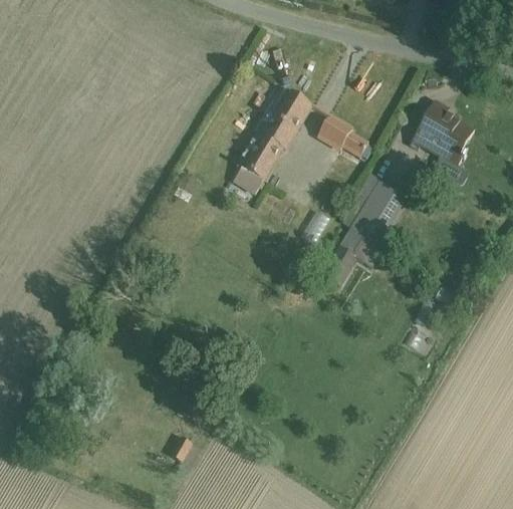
[(241,166),(264,180),(283,148),(286,150),(313,104),(287,88),(241,166)]
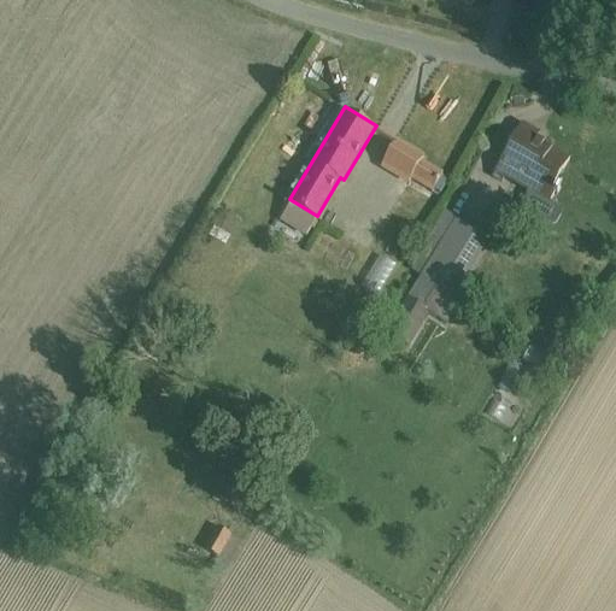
[(520,119),(490,171),(500,177),(504,174),(528,188),(520,200),(521,205),(546,219),(552,219),(557,216),(561,210),(559,204),(546,193),(568,153),(535,135),(538,129),(520,119)]
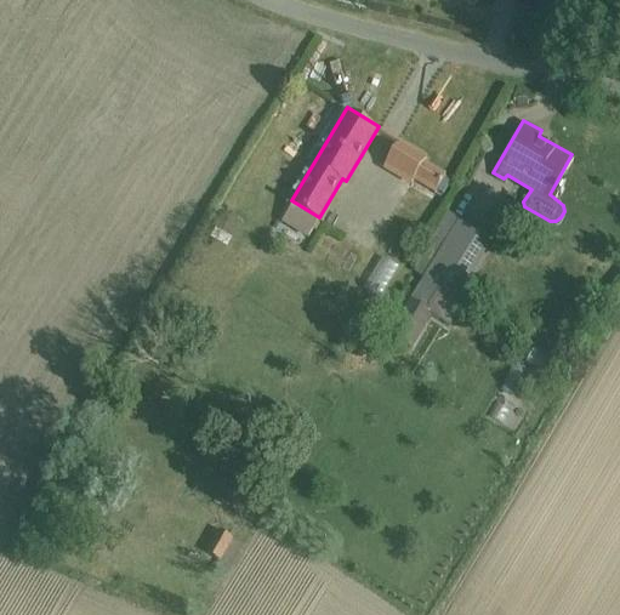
[(396,136),(379,163),(409,181),(413,176),(433,188),(444,171),(422,159),(425,154),(396,136)]
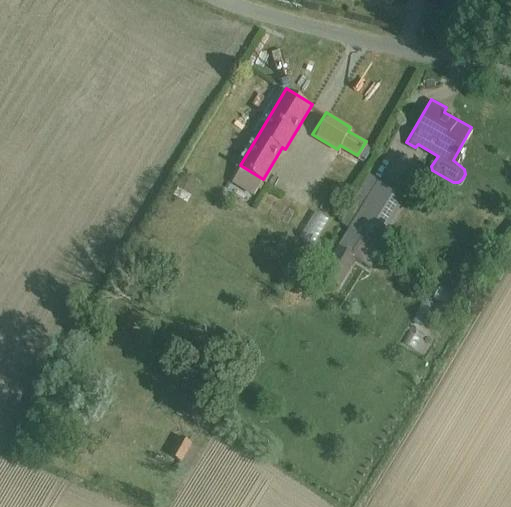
[(263,179),(240,165),(231,180),(252,192),(256,185),(260,186),(263,179)]
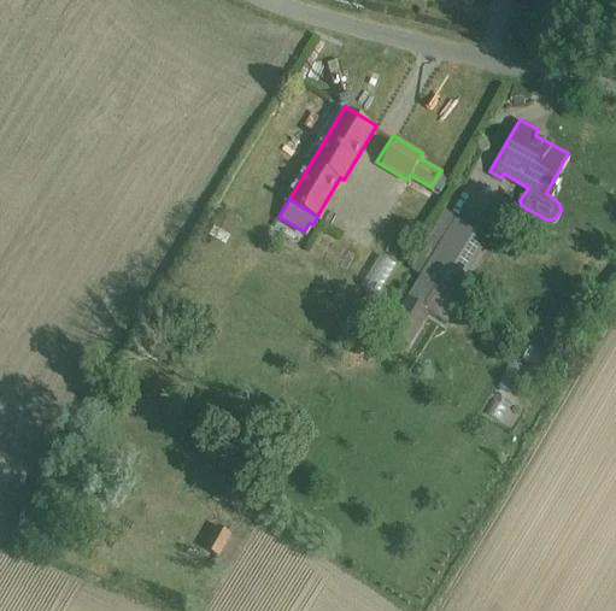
[(421,272),(383,329),(408,344),(429,310),(450,322),(464,299),(453,292),(488,233),(455,213),(451,219),(440,213),(420,246),(430,253),(420,271),(421,272)]
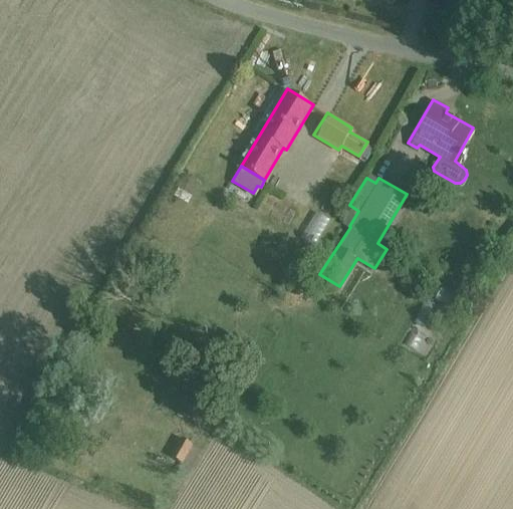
[(491,226),(485,237),(499,245),(505,234),(491,226)]
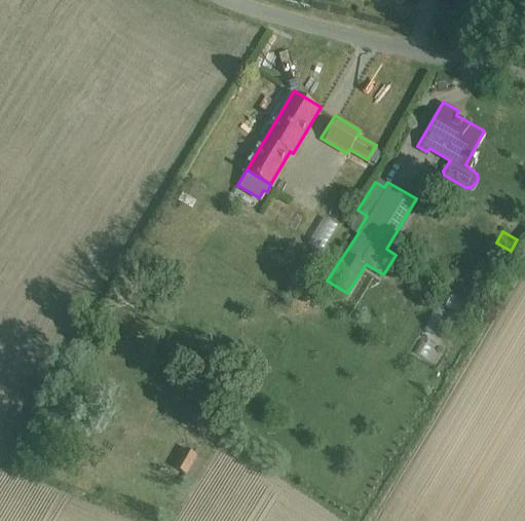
[(182,444),(171,462),(185,472),(196,452),(182,444)]
